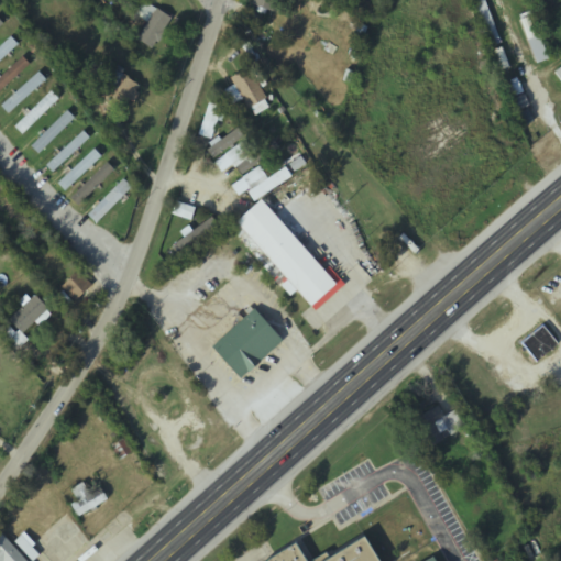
[(172,20),(157,9),(136,37),(151,48),(172,20)]
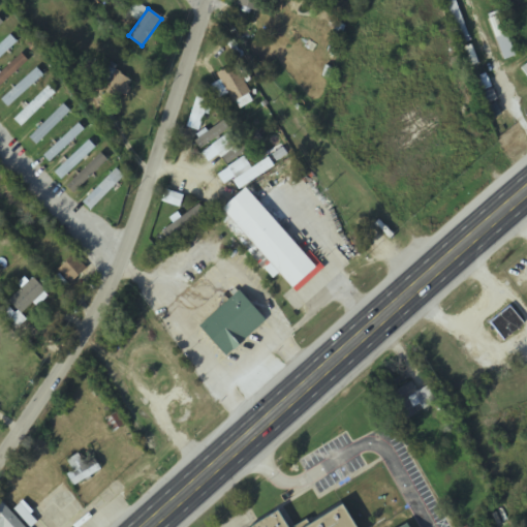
[(0,57),(16,41),(8,33),(0,41),(0,57)]
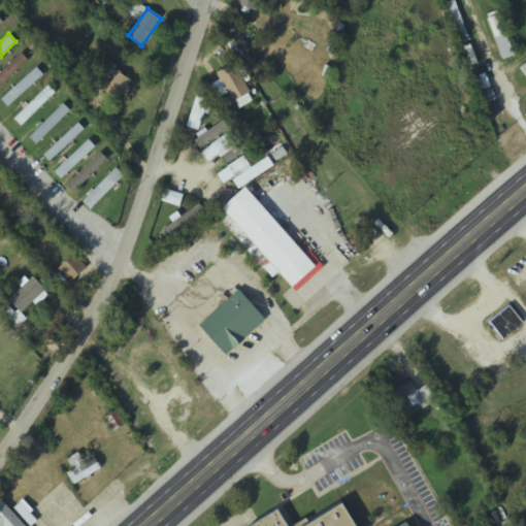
[(0,87),(28,59),(20,51),(0,70),(0,87)]
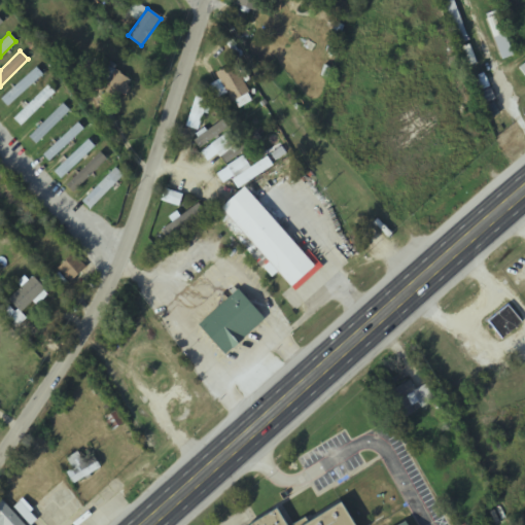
[(115,65),(103,57),(90,78),(119,97),(131,80),(113,69),(115,65)]
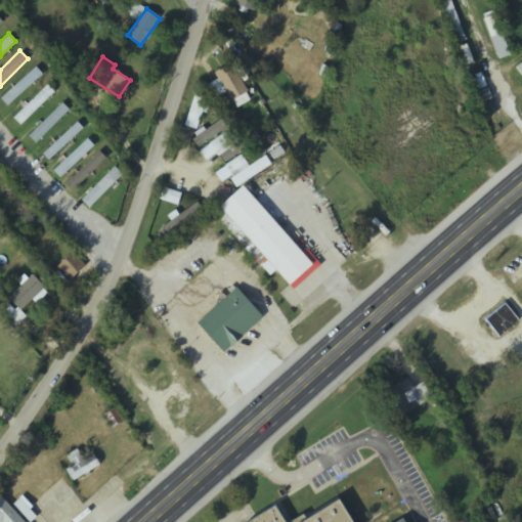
[(227,91),(229,99),(246,94),(236,64),(215,71),(218,80),(209,83),(212,95),(227,91)]
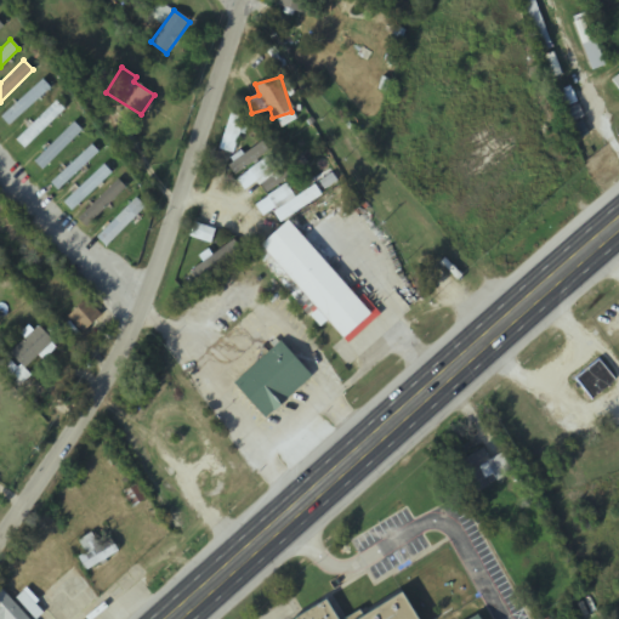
[(0,117),(10,126),(50,87),(40,78),(0,117)]
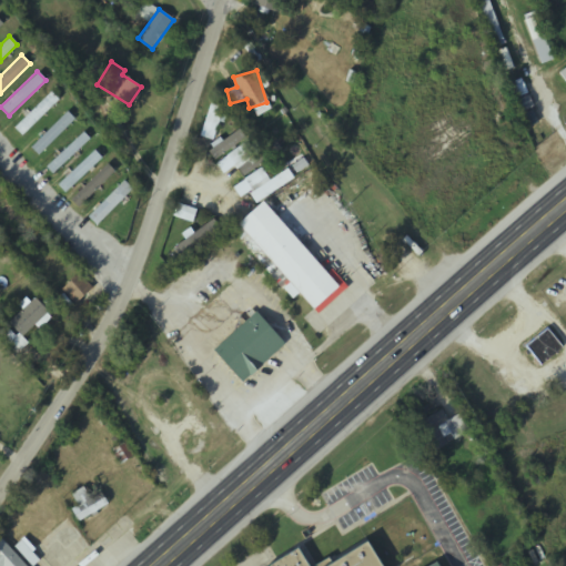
[(13,128),(22,135),(59,99),(50,91),(13,128)]
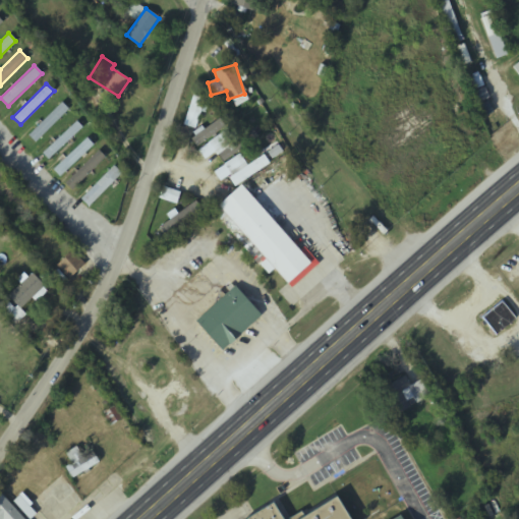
[(187,113),(198,116),(205,99),(193,95),(187,113)]
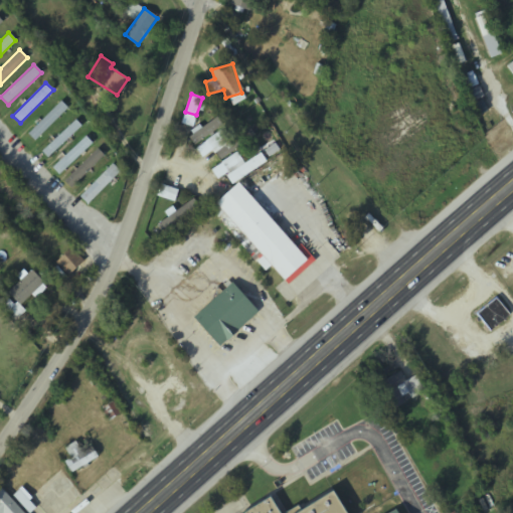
[(27,133),(34,141),(67,108),(59,100),(27,133)]
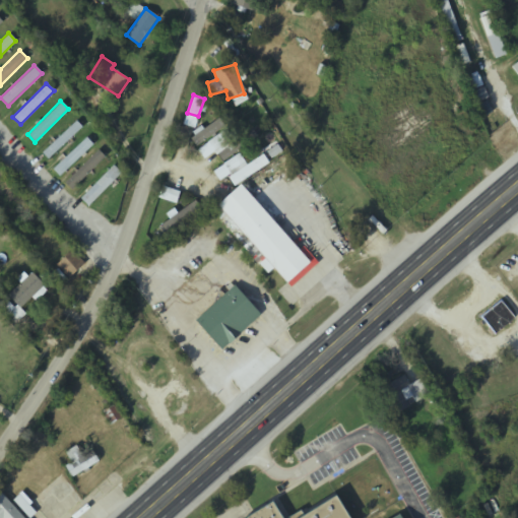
[(48,159),(82,126),(75,119),(41,152),(48,159)]
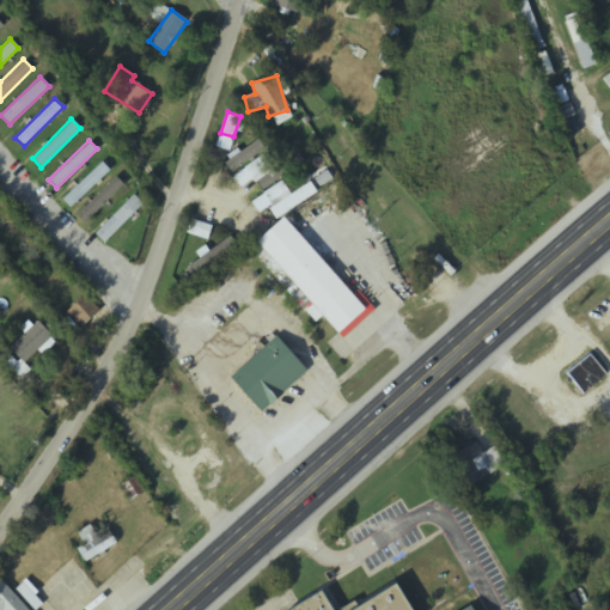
[(244,168),(262,189),(280,176),(262,153),(244,168)]
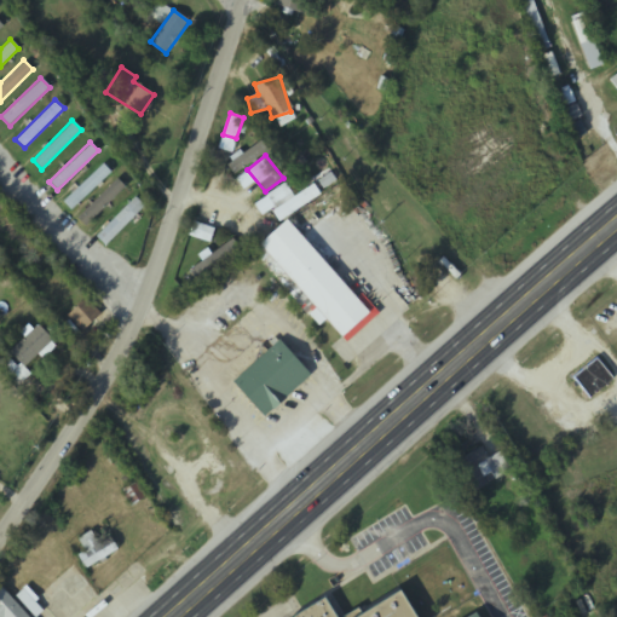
[(62,201),(71,211),(111,171),(102,162),(62,201)]
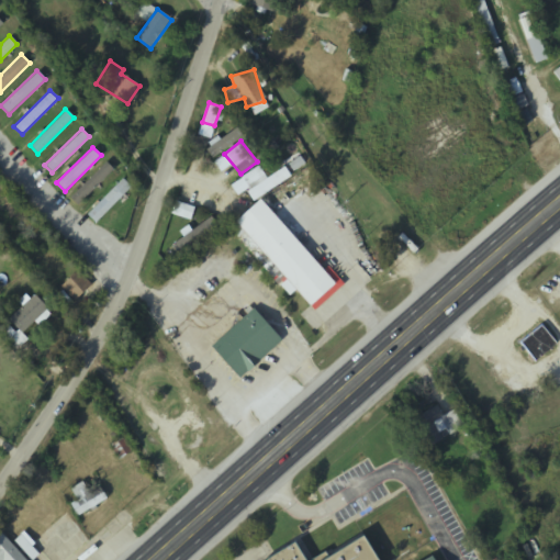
[(69,197),(79,205),(115,170),(105,160),(69,197)]
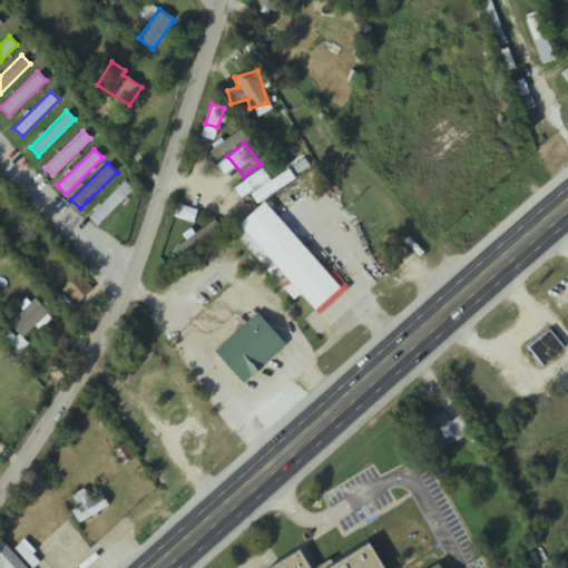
[(268,179),(262,169),(246,178),(253,188),(268,179)]
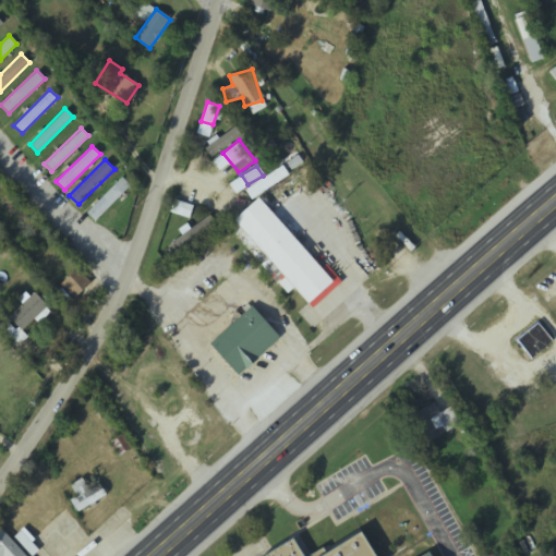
[(86,212),(95,221),(130,186),(121,177),(86,212)]
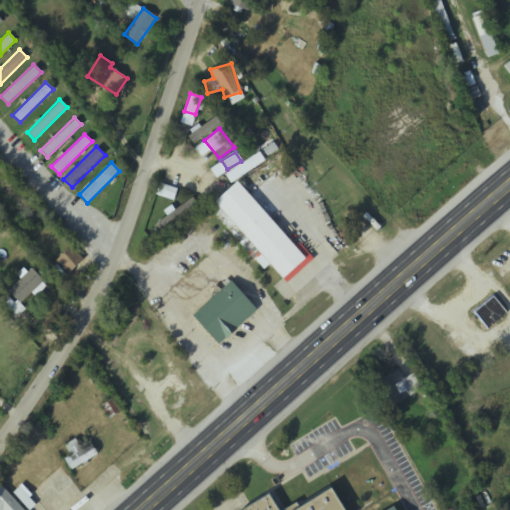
[(216,201),(251,242),(244,249),(263,270),(270,264),(285,282),(309,261),(240,180),(216,201)]
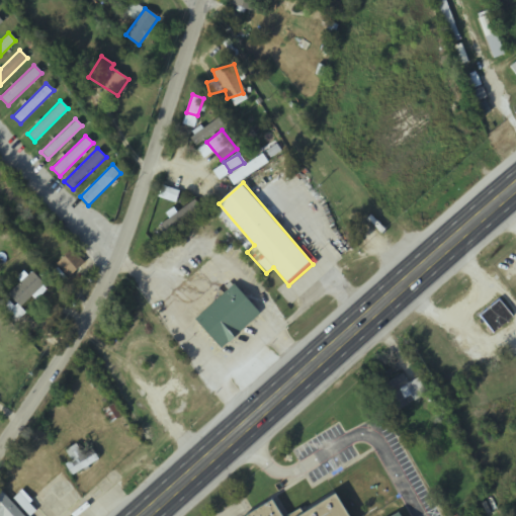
[(175,202),(179,191),(162,185),(158,196),(175,202)]
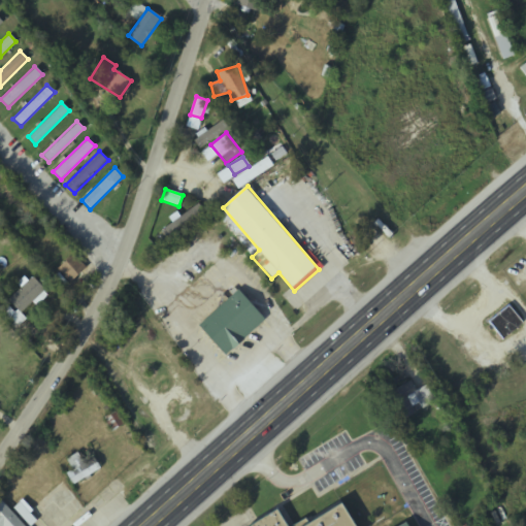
[(161,229),(167,237),(204,211),(198,202),(161,229)]
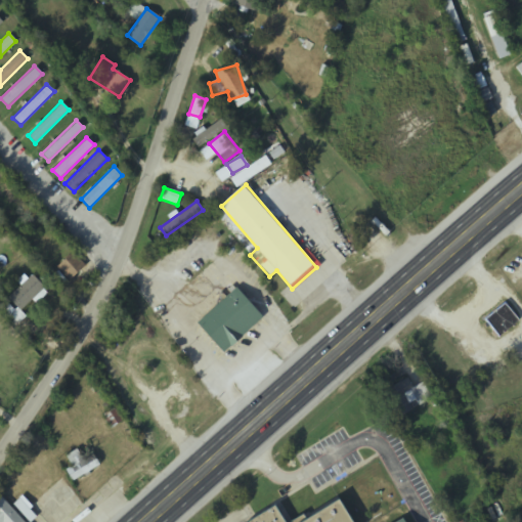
[(57,266),(69,280),(85,267),(74,253),(57,266)]
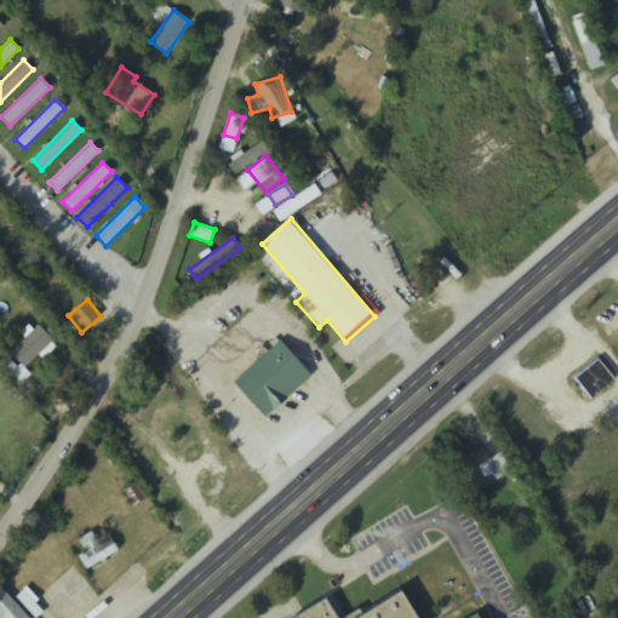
[(27,370),(55,343),(38,325),(10,353),(27,370)]
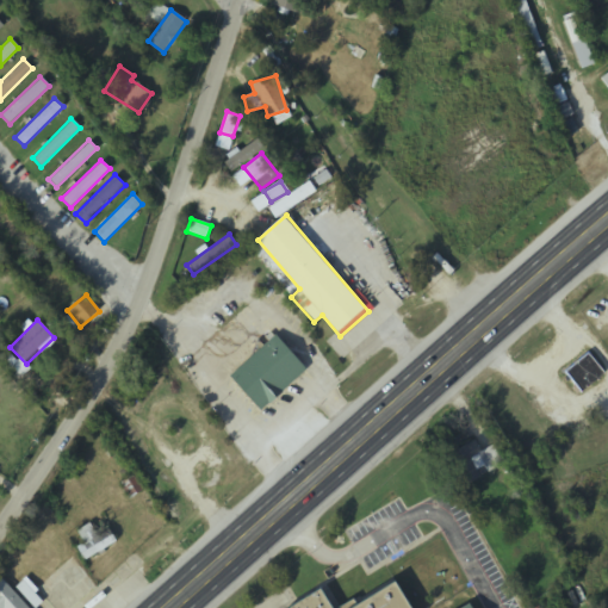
[(261,411),(308,370),(275,334),(230,377),(261,411)]
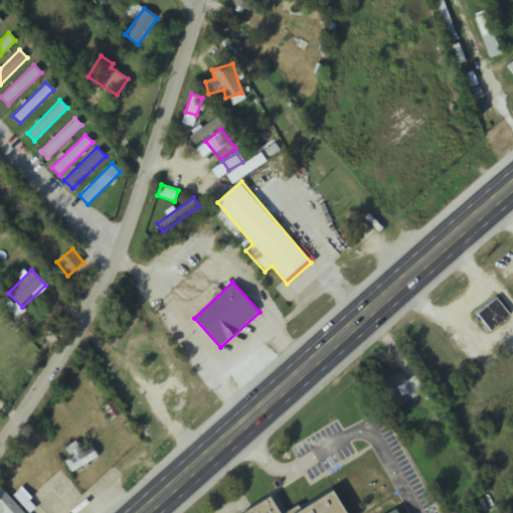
[(511,314),(495,297),(476,316),(493,332),(511,314)]
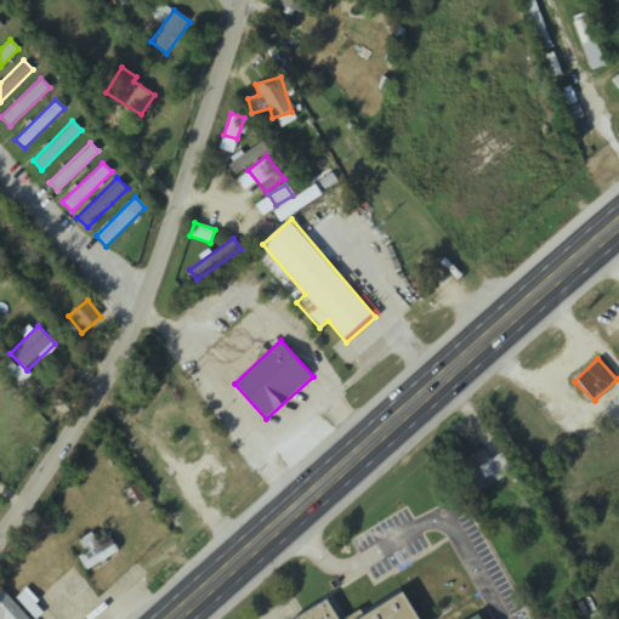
[(501,453),(489,459),(484,449),(456,463),(470,493),(511,473),(501,453)]
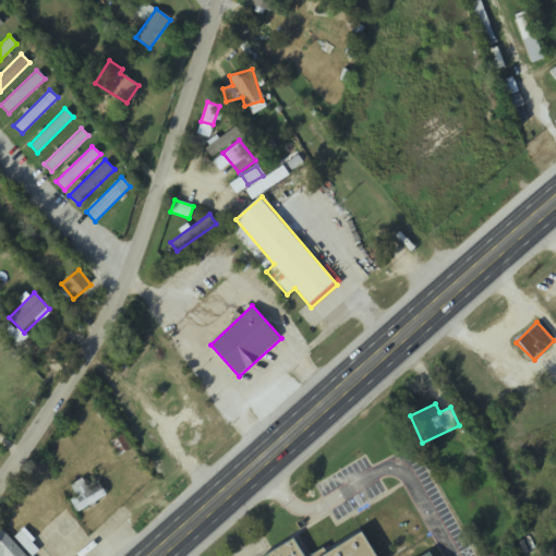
[(81,510),(106,495),(93,472),(67,488),(81,510)]
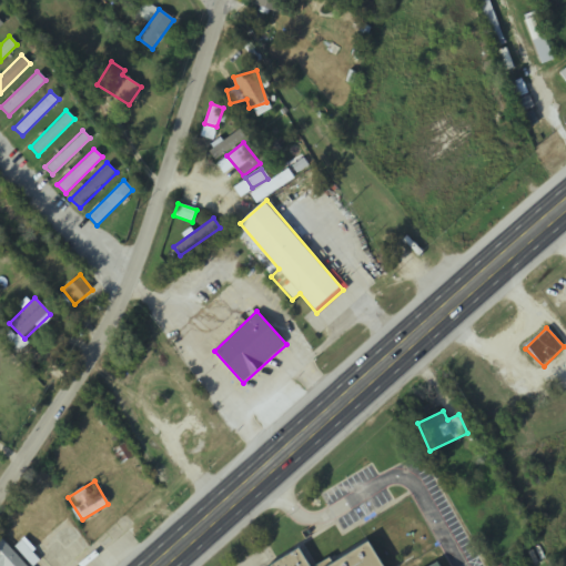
[(0,565),(28,565),(0,537),(0,565)]
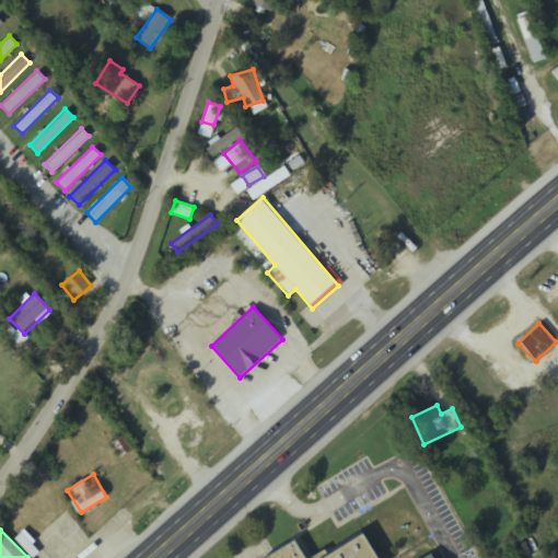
[(303,557),(291,537),(259,557),(375,557),(359,532),(316,557),(303,557)]
